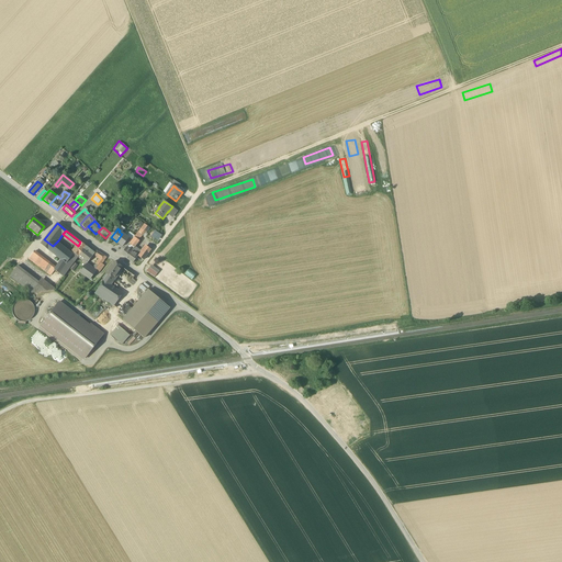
[(154,231),(150,236),(157,240),(160,235),(154,231)]
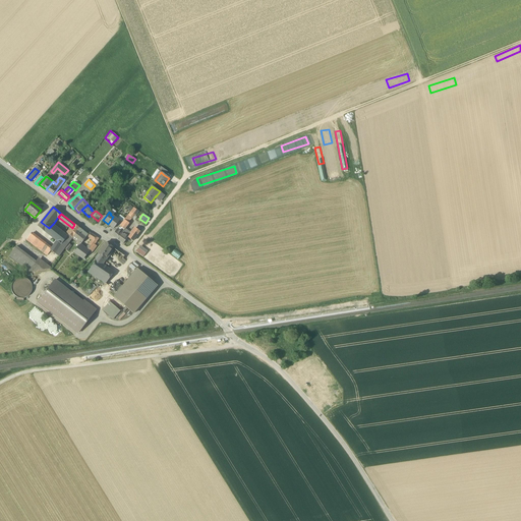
[(117,220),(113,217),(108,224),(113,228),(114,228),(119,221),(120,221),(117,219),(117,220)]
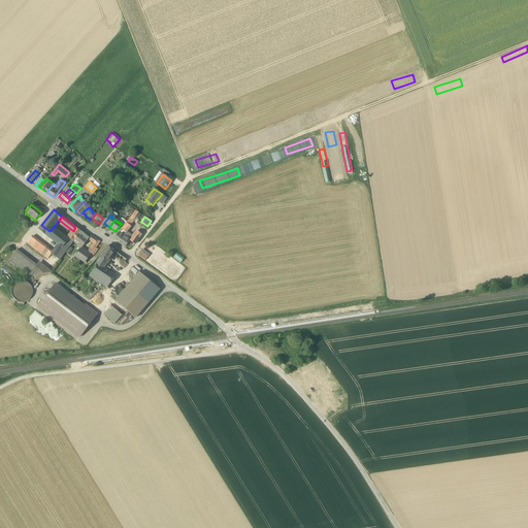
[(124,226),(119,233),(123,236),(130,226),(126,223),(124,226)]
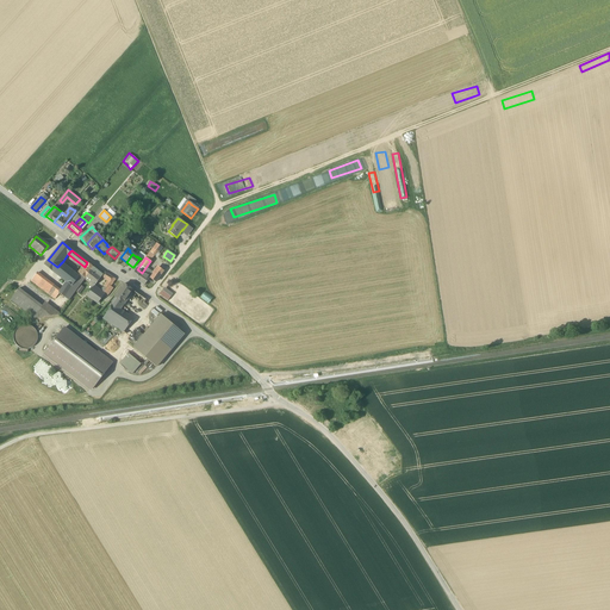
[(139,259),(134,267),(136,269),(137,269),(143,261),(139,259)]
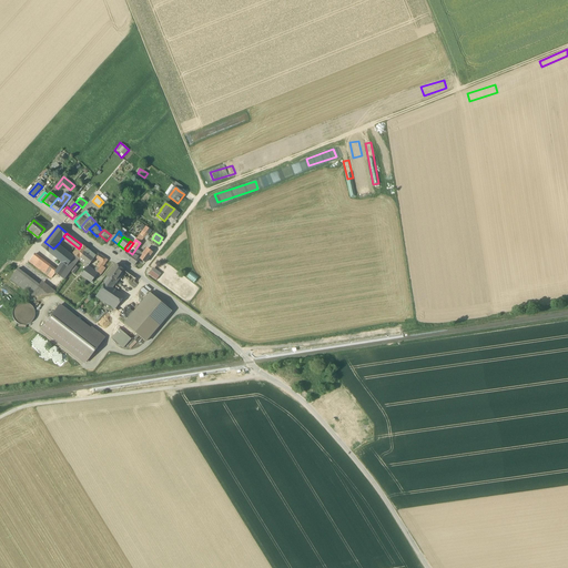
[(53,249),(44,242),(41,246),(50,254),(53,249)]
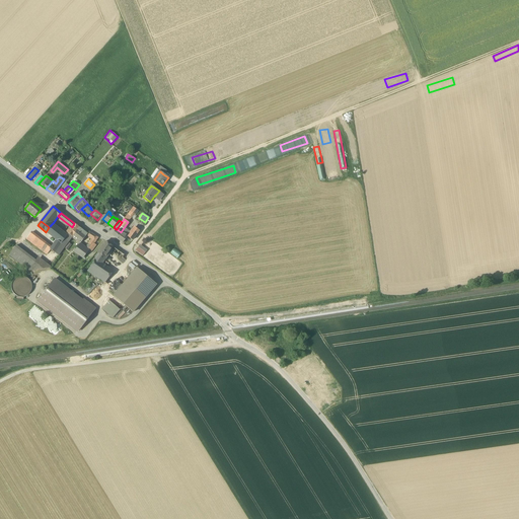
[(62,228),(54,222),(49,227),(56,233),(62,228)]
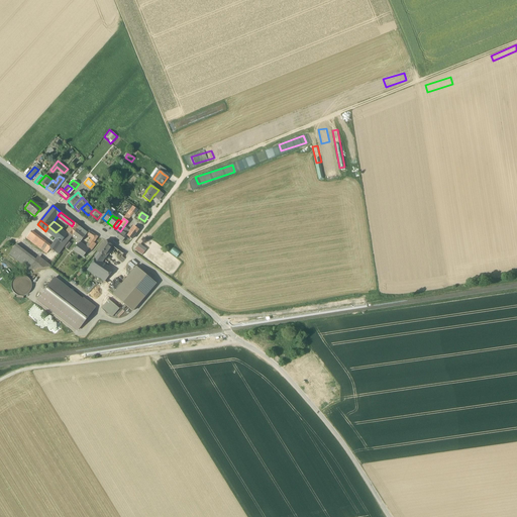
[(67,231),(67,232),(72,236),(80,227),(74,222),(72,226),(67,231)]
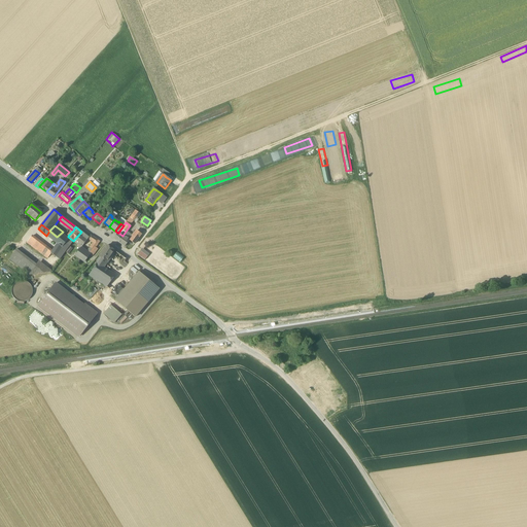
[(57,237),(49,231),(46,236),(57,244),(51,252),(53,252),(51,254),(60,260),(69,246),(57,237)]
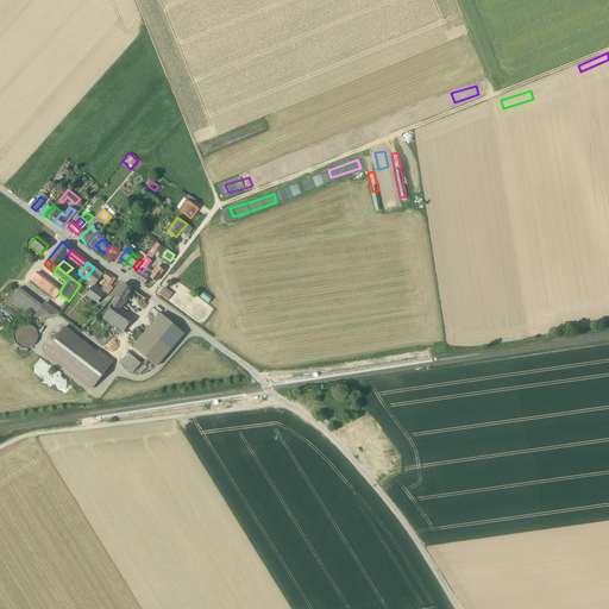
[(158,267),(151,276),(150,274),(148,277),(150,278),(155,282),(163,270),(158,267)]
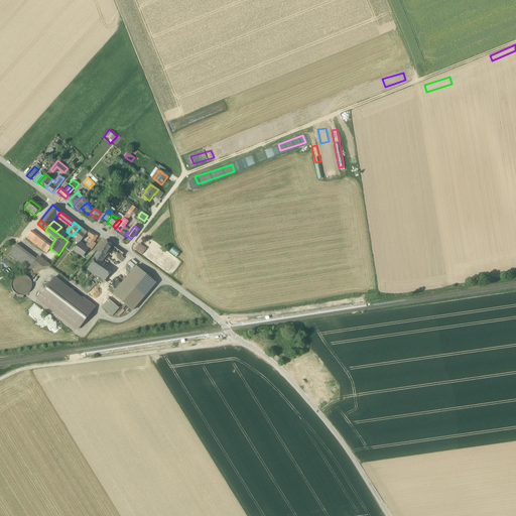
[(61,227),(55,232),(68,241),(72,236),(67,232),(67,231),(61,227)]
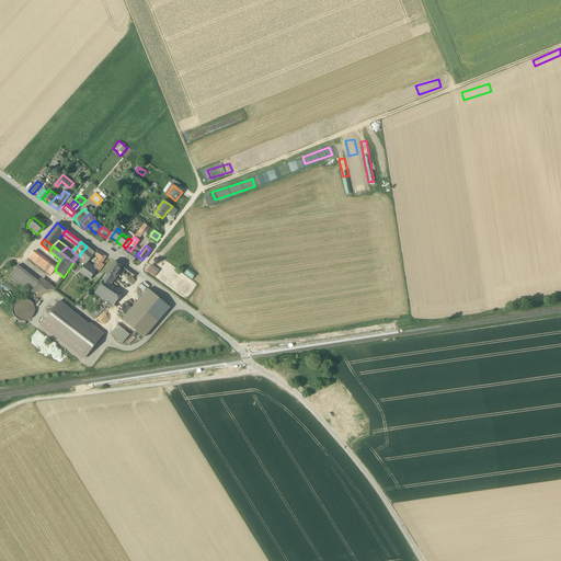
[(78,256),(86,263),(94,252),(87,247),(78,256)]
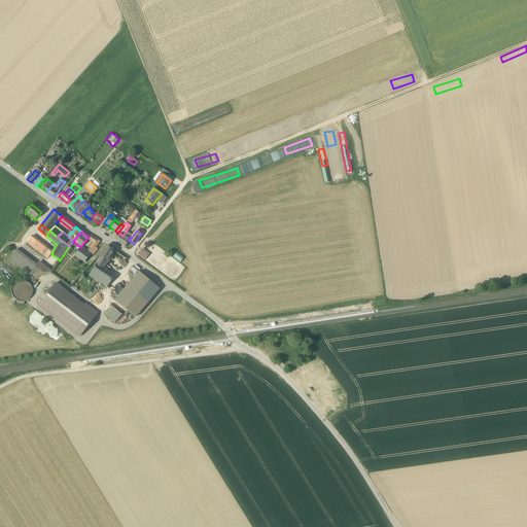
[(117,233),(113,239),(120,244),(126,238),(123,236),(118,233),(117,233)]
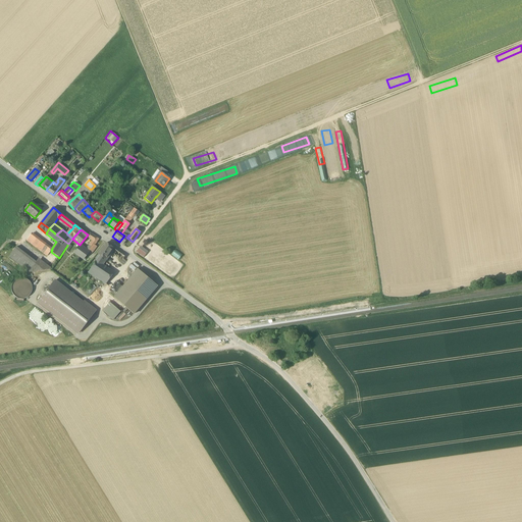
[(99,239),(90,232),(88,236),(94,241),(86,250),(89,252),(95,245),(99,239)]
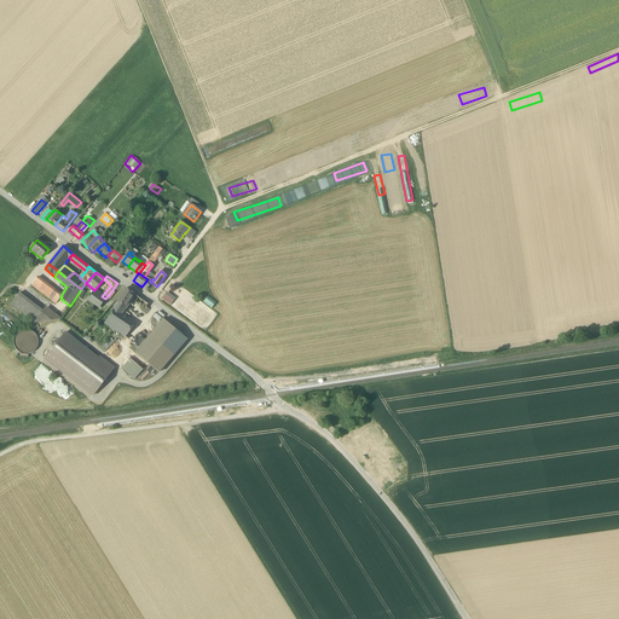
[(148,279),(142,287),(146,290),(152,283),(150,282),(148,279)]
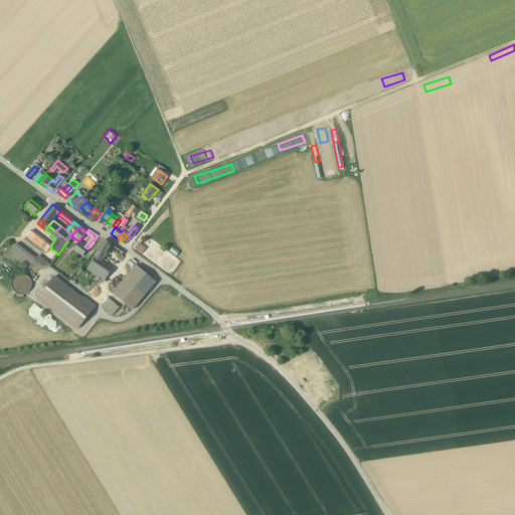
[(47,244),(35,234),(32,238),(30,240),(43,250),(47,244)]
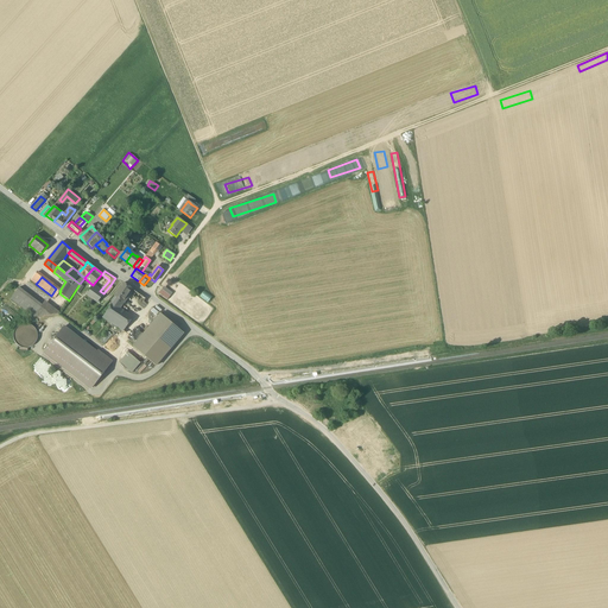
[(124,283),(114,296),(116,297),(124,302),(132,289),(124,283)]
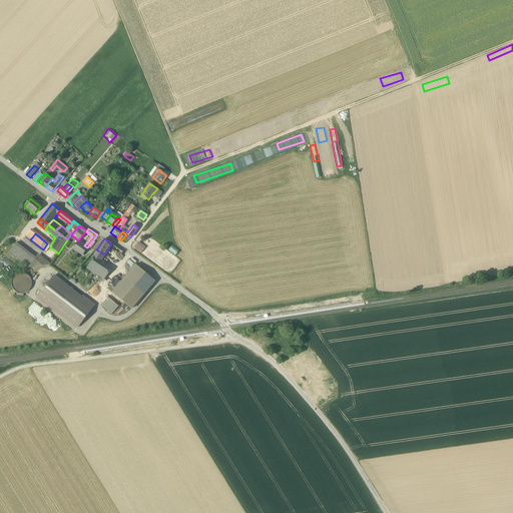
[(84,245),(79,241),(73,248),(82,255),(87,248),(87,247),(84,245)]
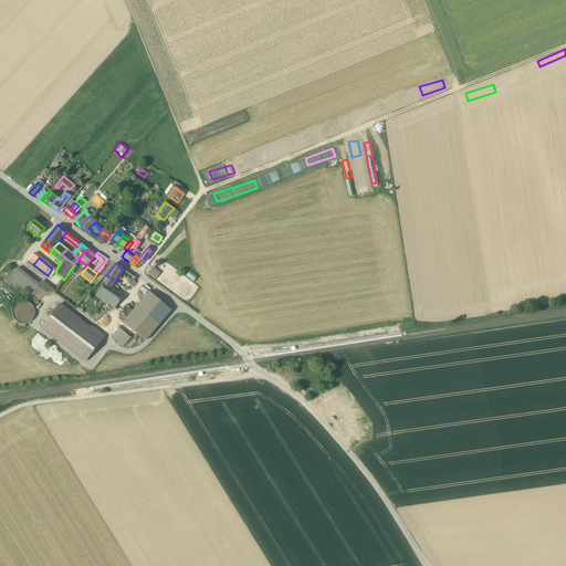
[(40,284),(18,268),(10,278),(31,295),(40,284)]
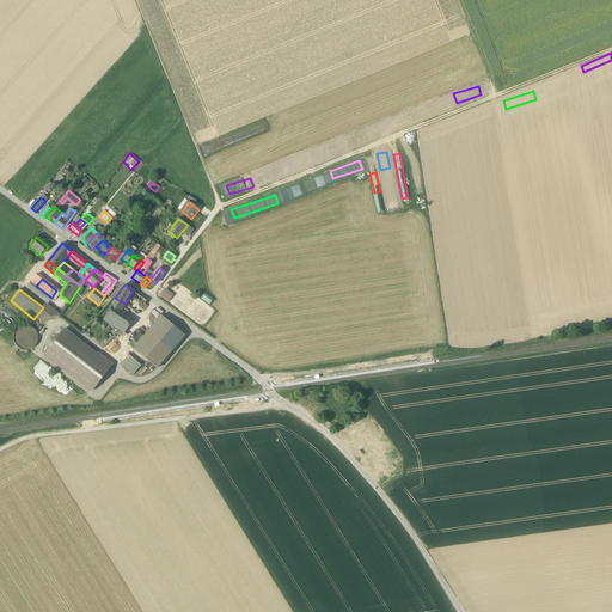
[(56,291),(51,298),(55,300),(60,295),(61,293),(60,293),(56,291)]
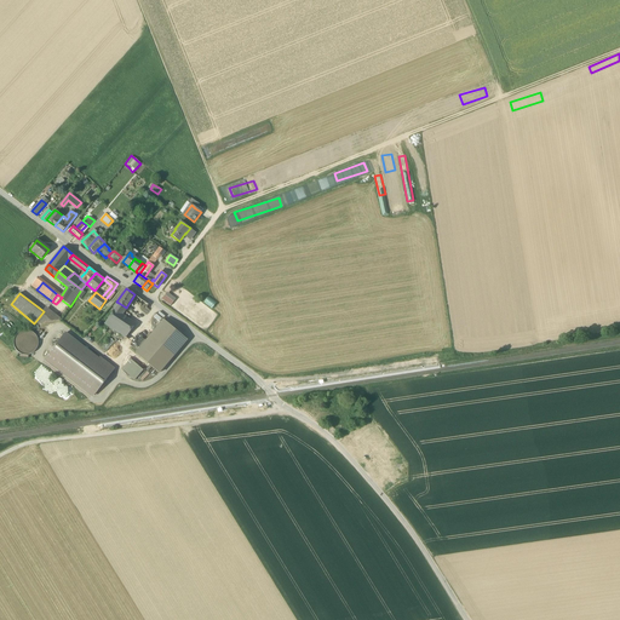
[(162,299),(171,305),(174,300),(166,294),(162,299)]
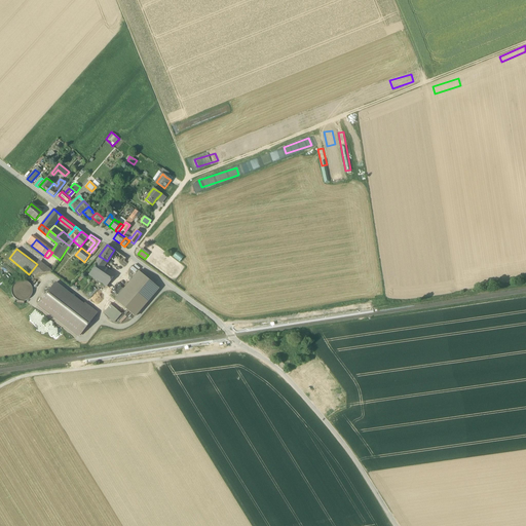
[(107,261),(101,257),(98,261),(97,263),(103,266),(107,261)]
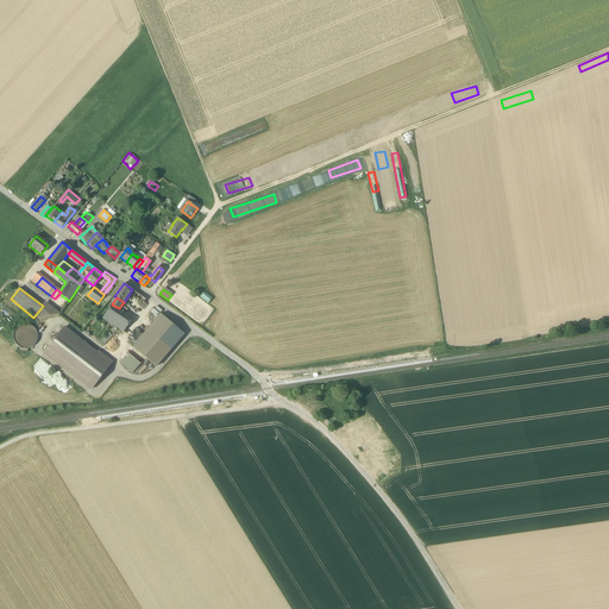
[(119,308),(112,305),(106,313),(113,318),(127,327),(133,319),(119,308)]
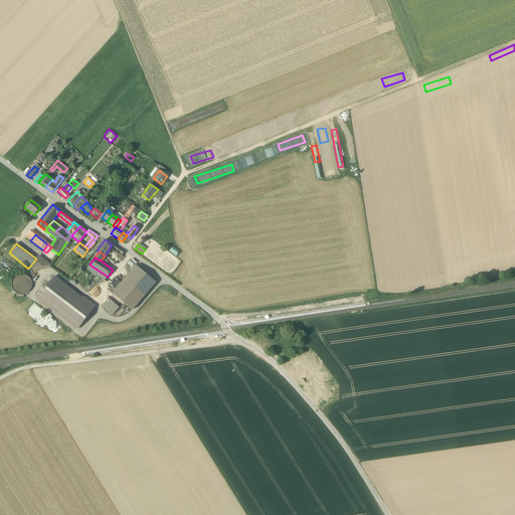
[(136,266),(113,294),(132,310),(155,283),(136,266)]
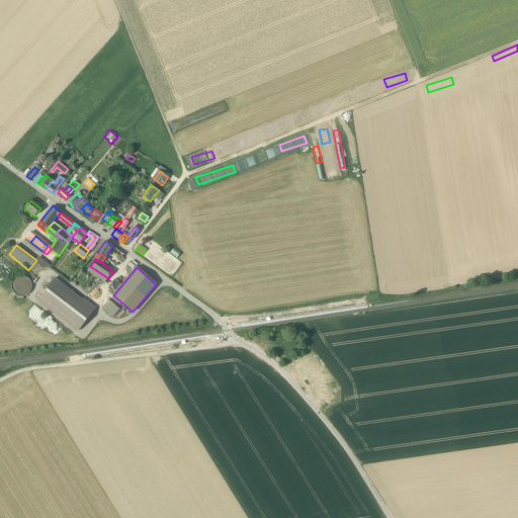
[(108,278),(96,270),(93,274),(105,282),(108,278)]
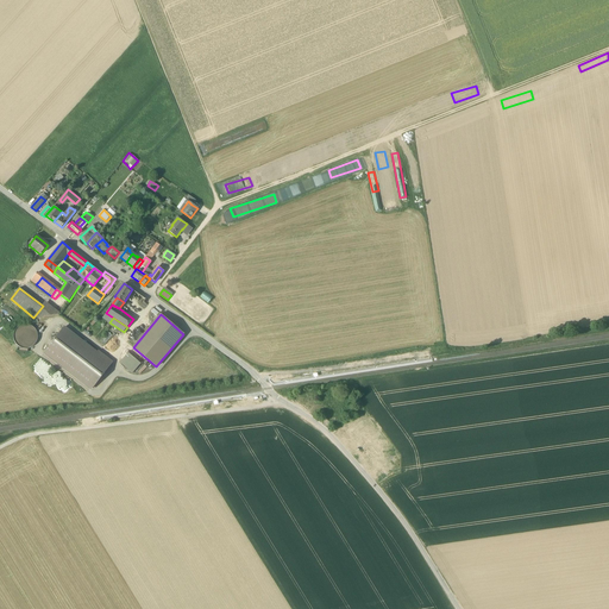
[(20,346),(32,347),(35,326),(17,325),(14,339),(20,340),(20,346)]
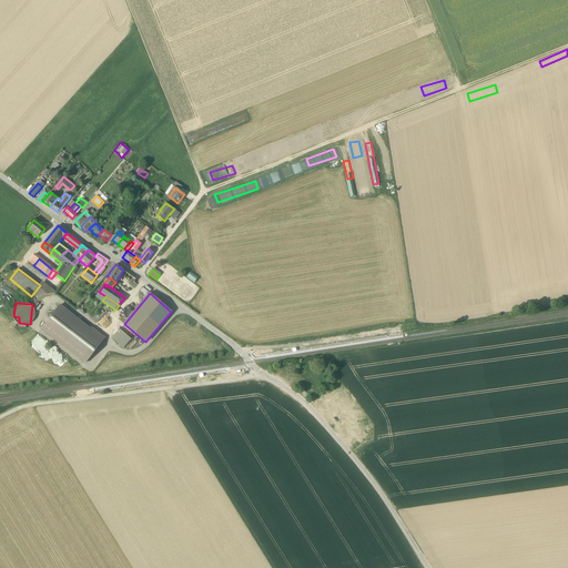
[(90,330),(60,305),(41,328),(85,363),(104,338),(91,327),(90,330)]
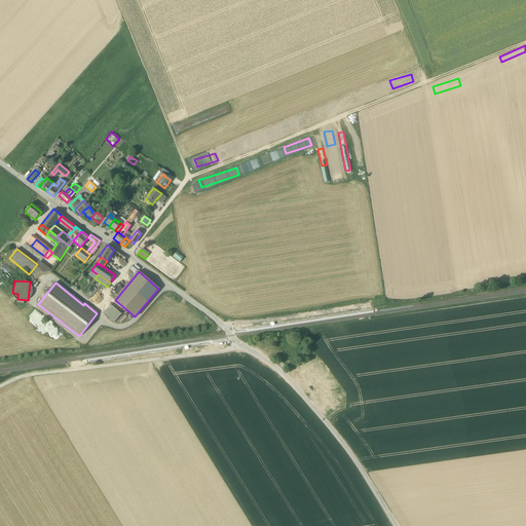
[(123,289),(117,284),(111,290),(117,296),(123,289)]
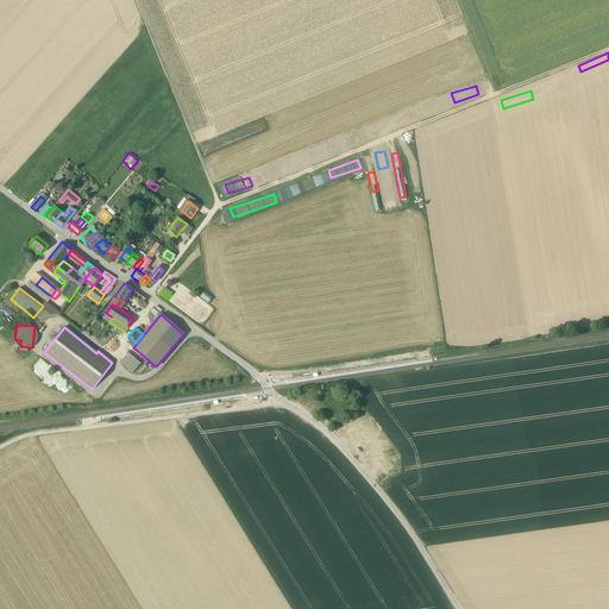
[(140,364),(127,353),(120,363),(132,374),(140,364)]
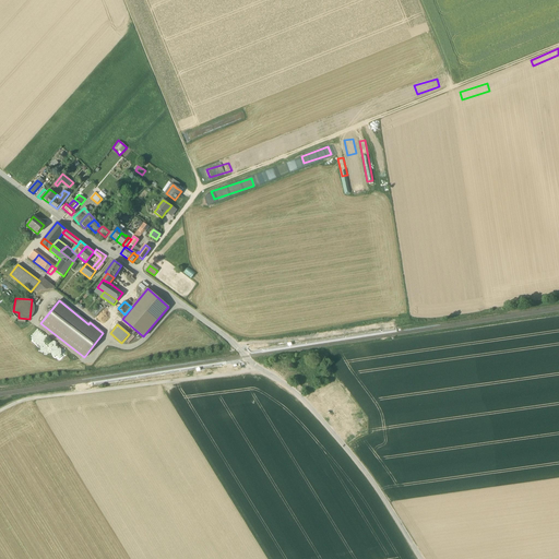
[(287,360),(273,361),(274,370),(288,370),(287,360)]
